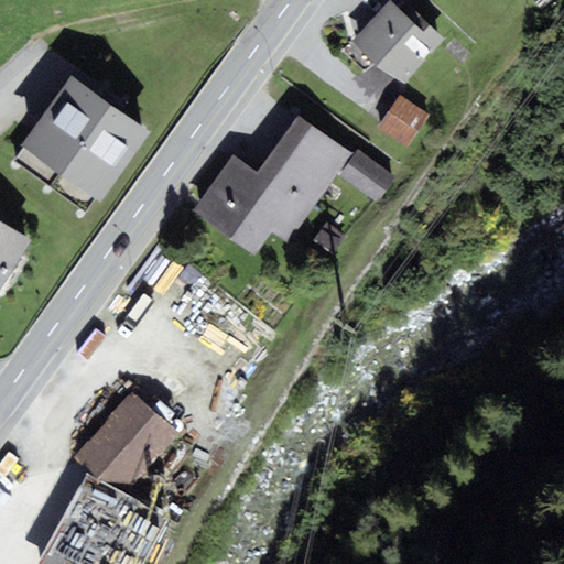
[(390,0),(389,0),(351,42),(402,83),(443,38),(407,1),(399,9),(390,0)]
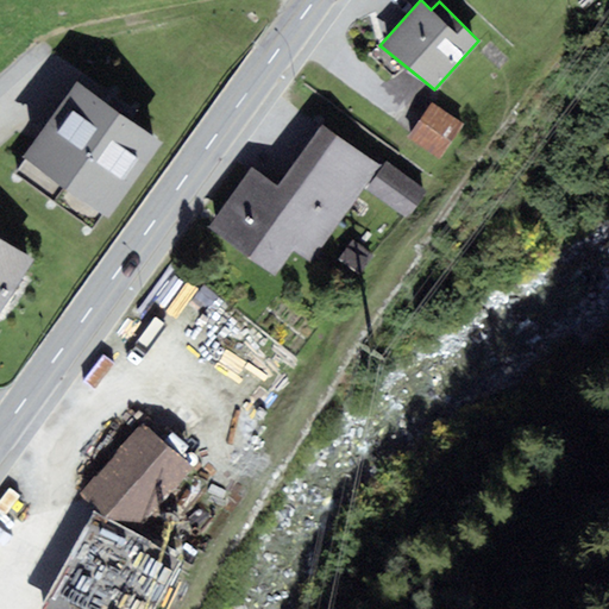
[(165,143),(76,82),(23,161),(112,221),(165,143)]
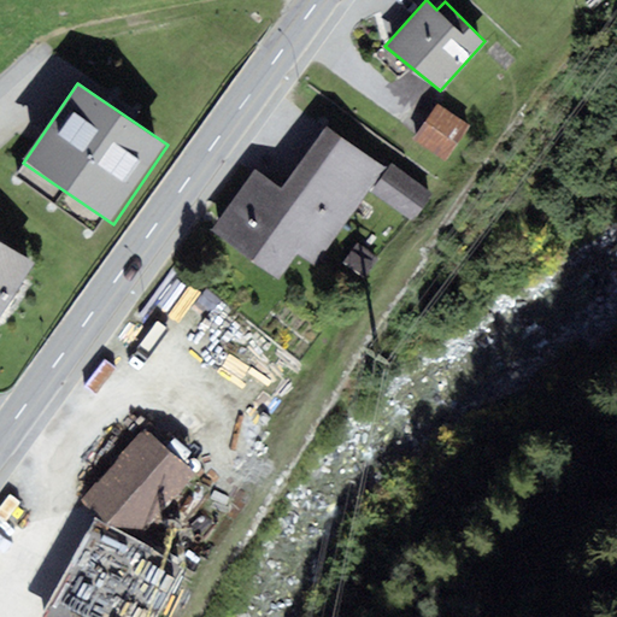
[(470,128),(438,105),(413,139),(446,162),(470,128)]
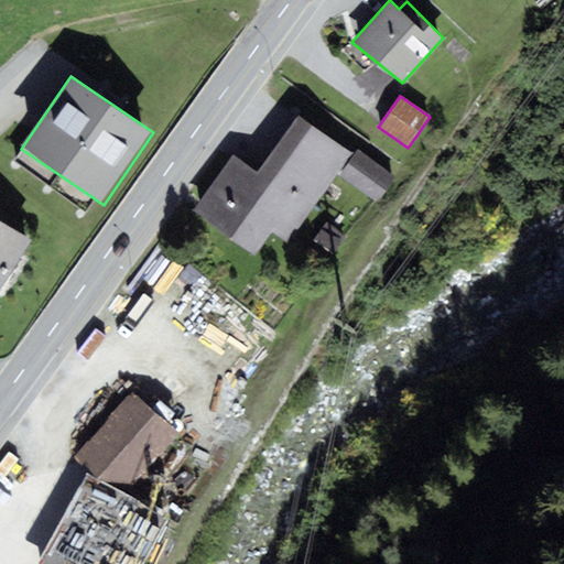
[(256,256),(273,231),(289,242),(354,153),(299,115),(257,172),(235,155),(194,212),(256,256)]
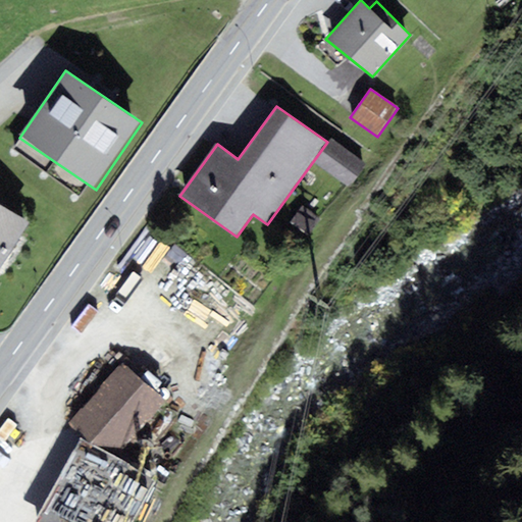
[(332,139),(315,163),(350,188),(366,164),(332,139)]
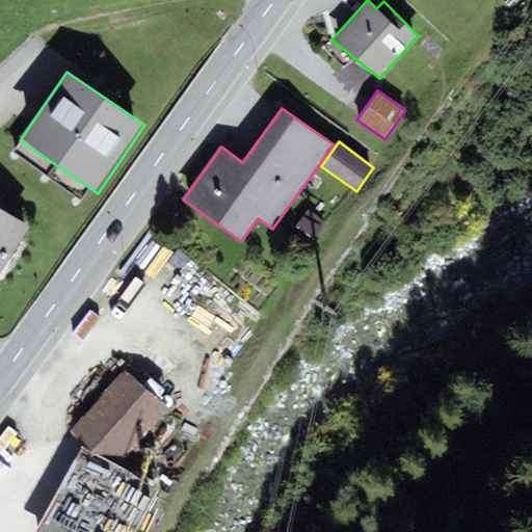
[(0,272),(29,229),(0,209),(0,272)]
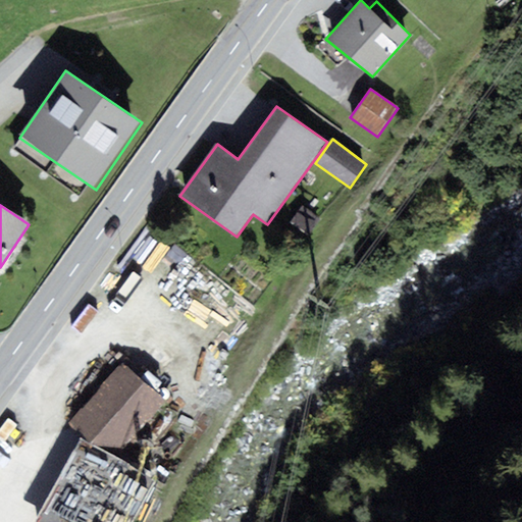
[(310,236),(320,219),(302,206),(291,222),(310,236)]
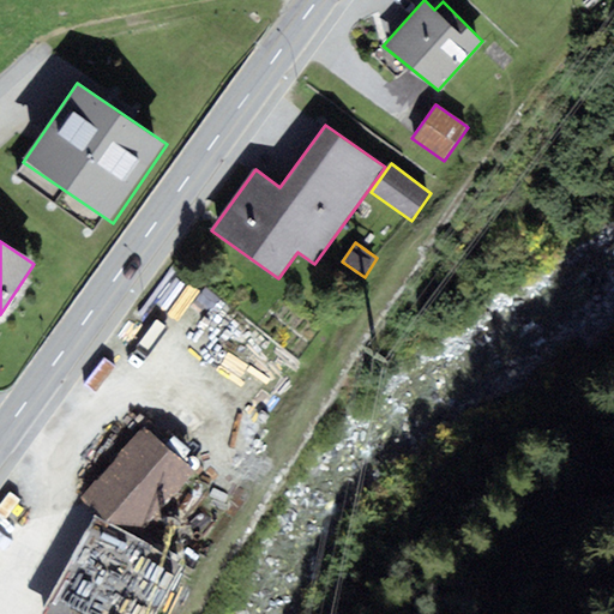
[(194,471),(145,427),(82,499),(106,523),(133,536),(194,471)]
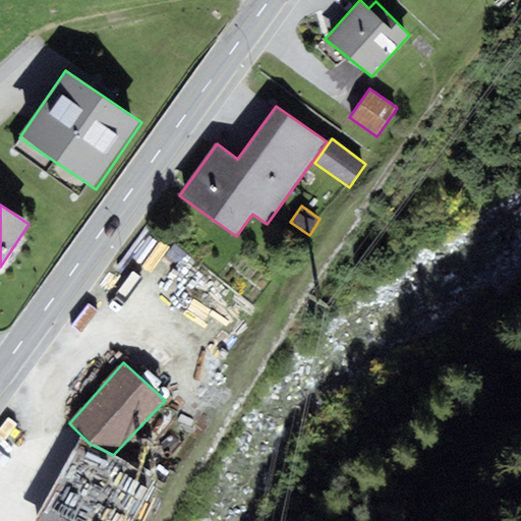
[(90,444),(80,439),(37,520),(132,520),(157,477),(113,455),(90,444)]
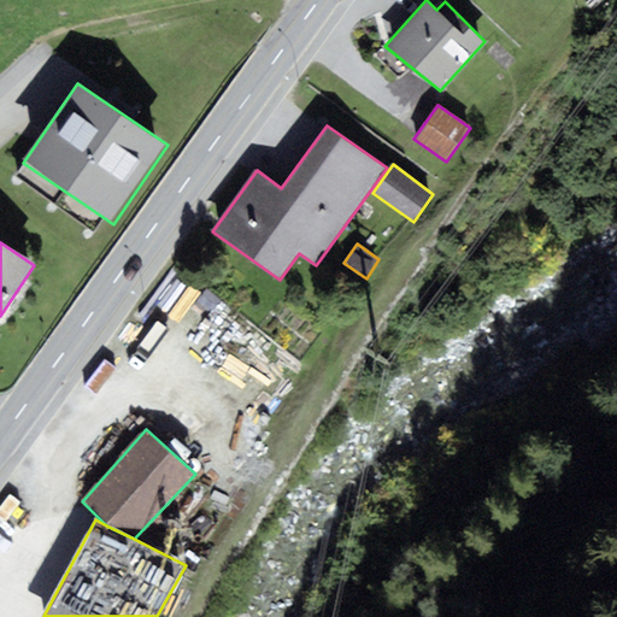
All buildings are outlined.
